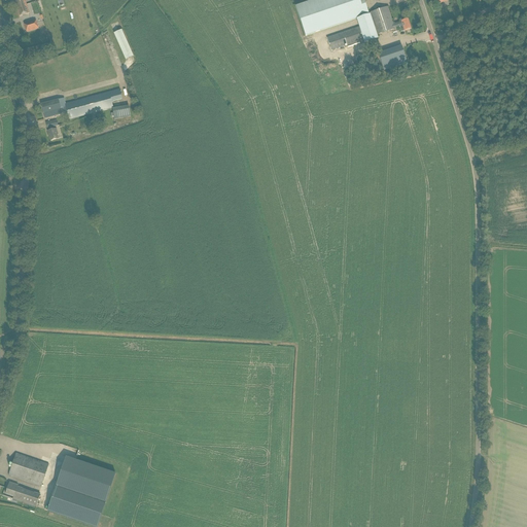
[(13,0),(20,16),(29,13),(26,0),(27,0),(13,0)]
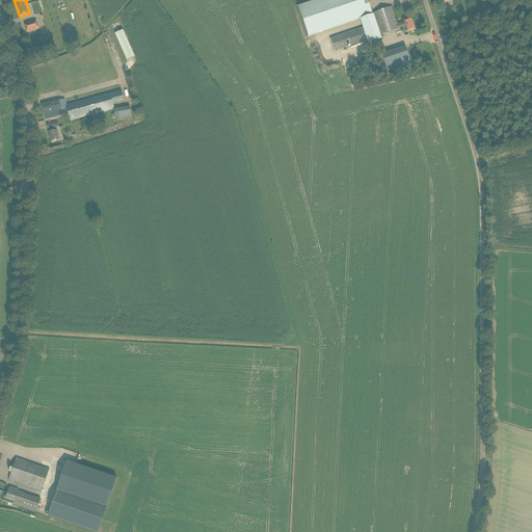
[(317,0),(298,6),(308,36),(372,15),(367,0),(317,0)]
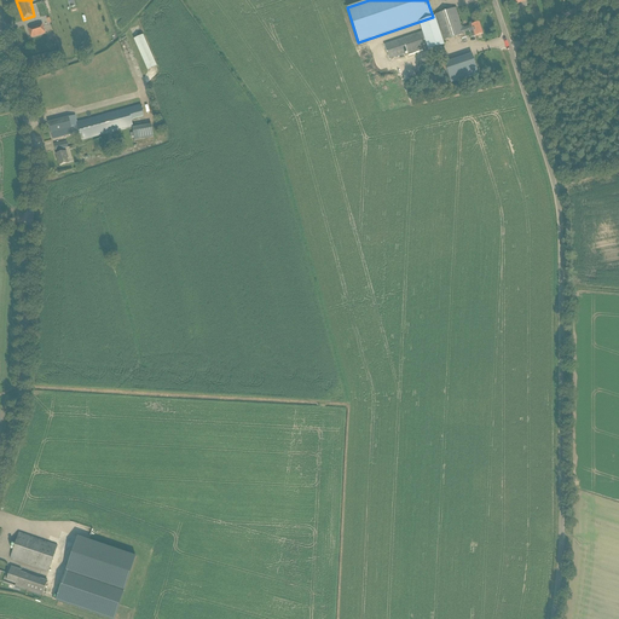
[(472,25),(462,29),(455,9),(434,15),(443,41),(469,33),(469,32),(473,29),(475,36),(482,34),(479,23),(472,25)]
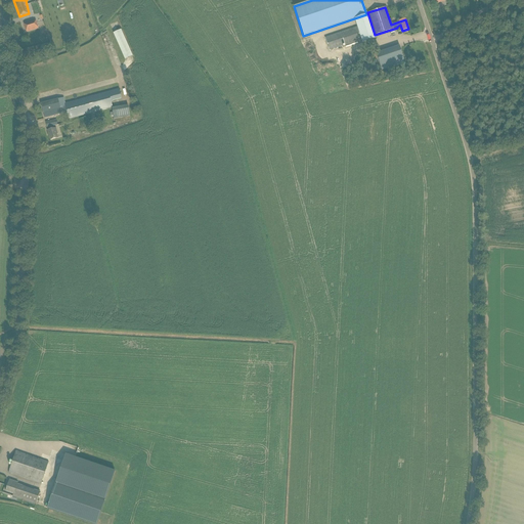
[(38,29),(36,20),(24,24),(27,32),(38,29)]
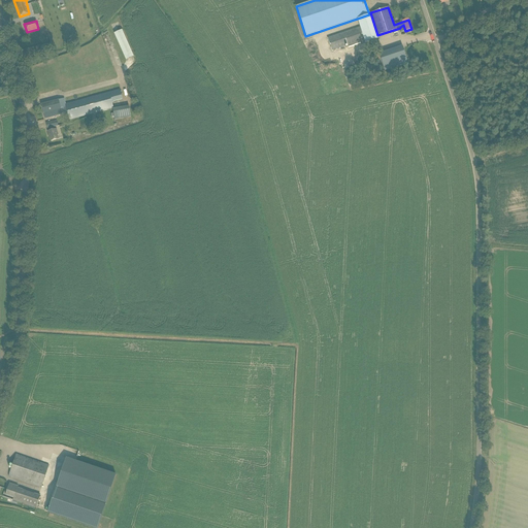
[(327,38),(331,51),(348,45),(348,46),(364,41),(360,28),(327,38)]
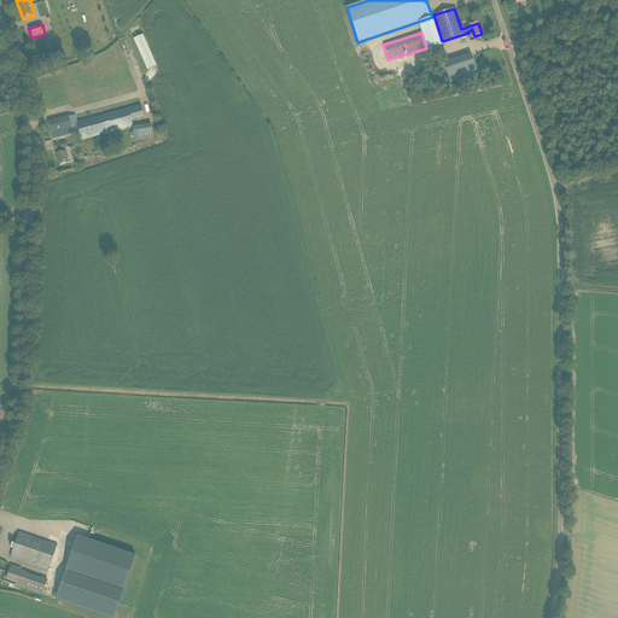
[(133,39),(147,70),(156,66),(143,35),(133,39)]
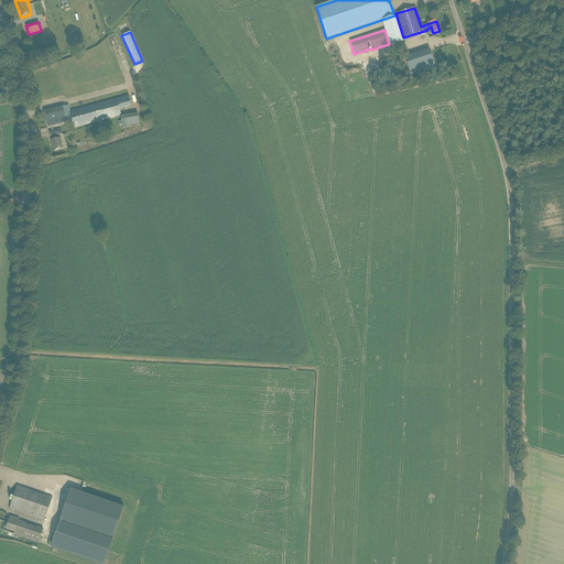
[(404,58),(411,76),(436,67),(430,50),(404,58)]
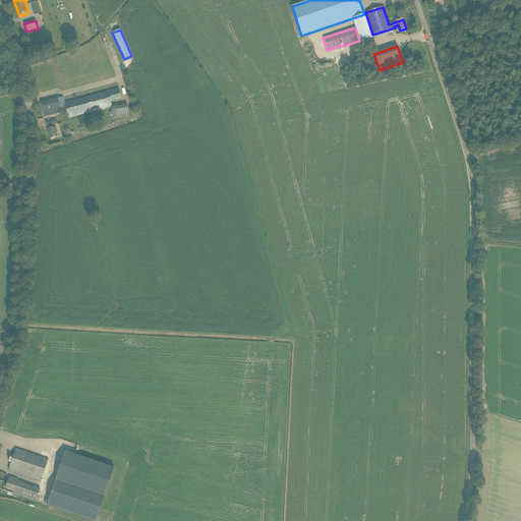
[(112,107),(110,101),(121,98),(118,89),(67,103),(67,102),(64,103),(66,112),(68,118),(112,107)]
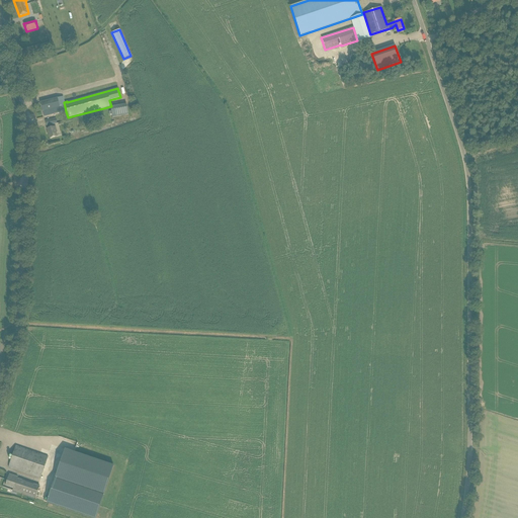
[(40,103),(45,117),(66,111),(64,102),(63,97),(40,103)]
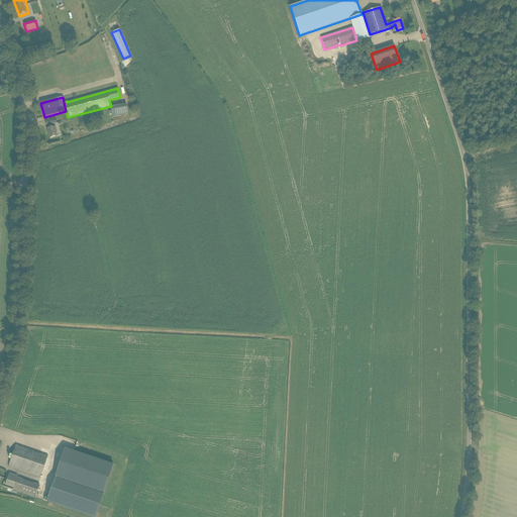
[(110,106),(112,117),(128,115),(126,104),(110,106)]
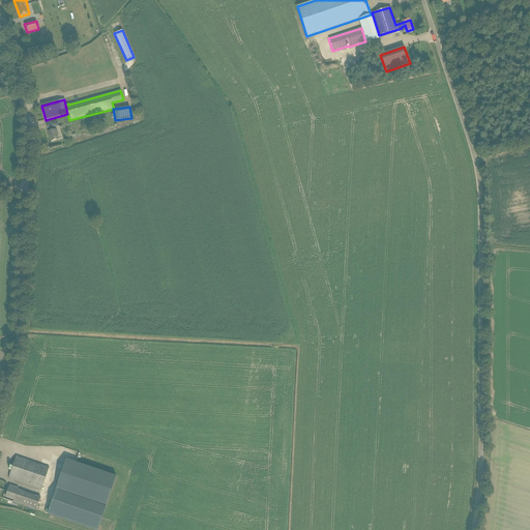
[(58,136),(57,129),(48,131),(51,142),(59,140),(57,136),(58,136)]
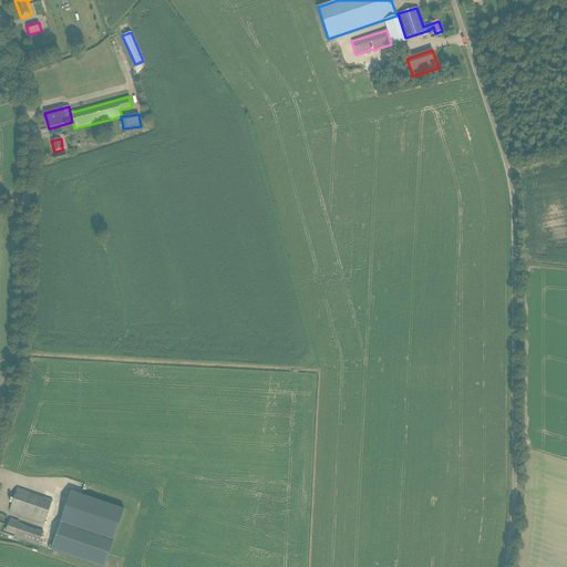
[(9,512),(44,524),(52,501),(18,488),(9,512)]
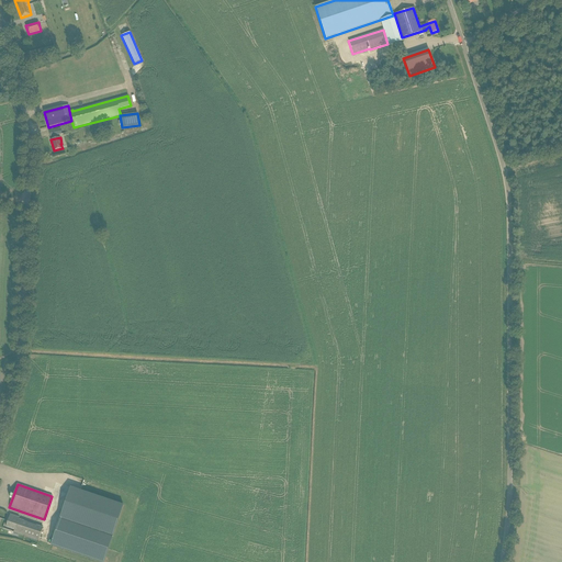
[(101,561),(103,561),(123,506),(70,487),(53,539),(49,538),(48,543),(51,544),(101,561)]
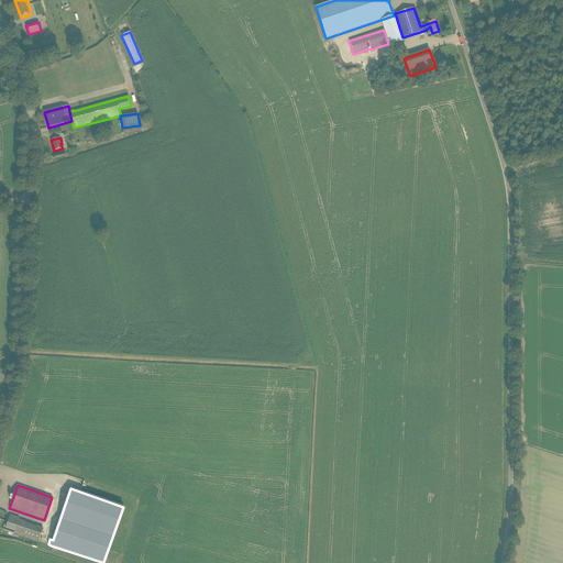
[(13,533),(39,541),(43,529),(28,523),(25,522),(19,520),(19,518),(10,516),(6,528),(14,531),(13,533)]
